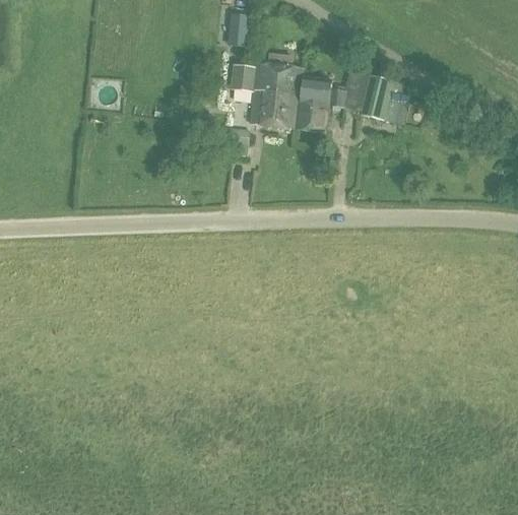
[(229,9),(228,21),(246,23),(247,10),(229,9)]
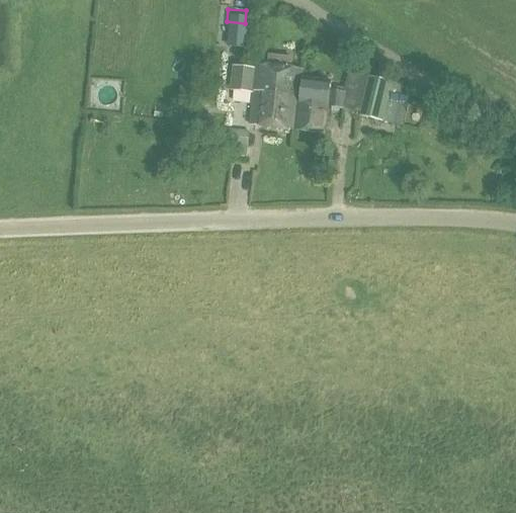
[(296,104),(293,126),(323,130),(327,95),(329,78),(299,75),(301,66),(256,60),(253,80),(270,82),(269,84),(285,86),(283,103),(296,104)]
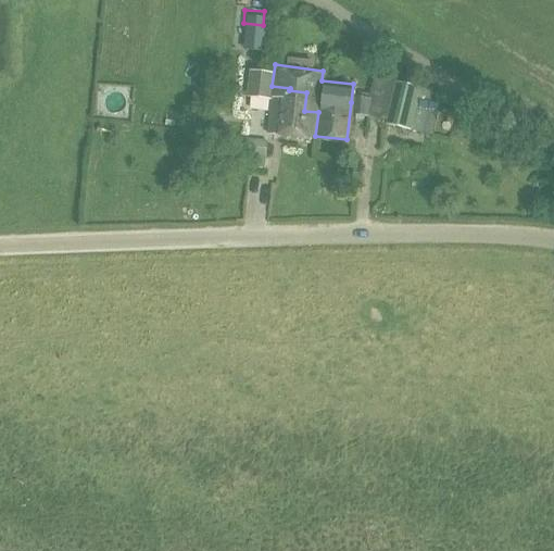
[(364,111),(383,116),(382,120),(419,128),(430,87),(394,77),(397,71),(375,65),(364,111)]
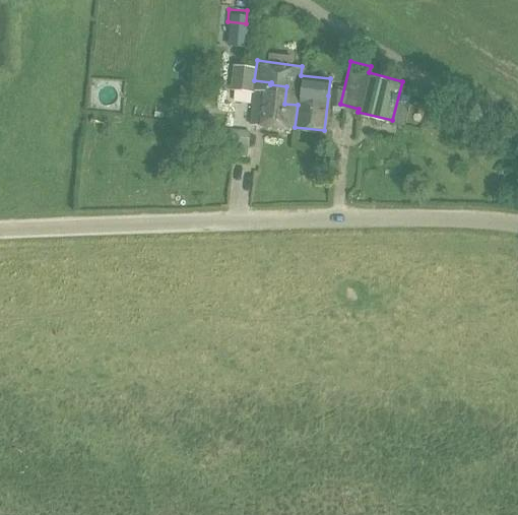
[(249,121),(295,127),(298,105),(284,104),(286,86),(270,84),(271,82),(254,80),(252,80),(254,68),(234,65),(231,87),(253,90),(249,121)]
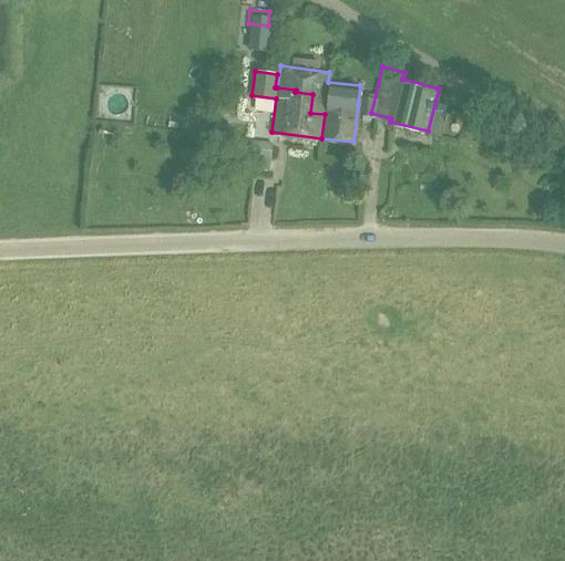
[(245,165),(268,167),(271,138),(259,137),(258,152),(246,151),(245,165)]
